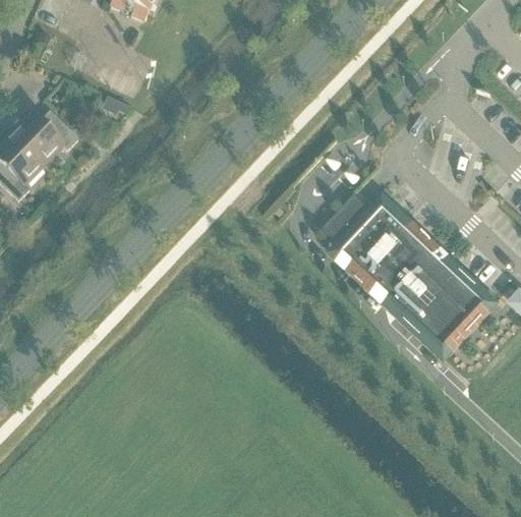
[(122,0),(147,10),(151,0),(122,0)]
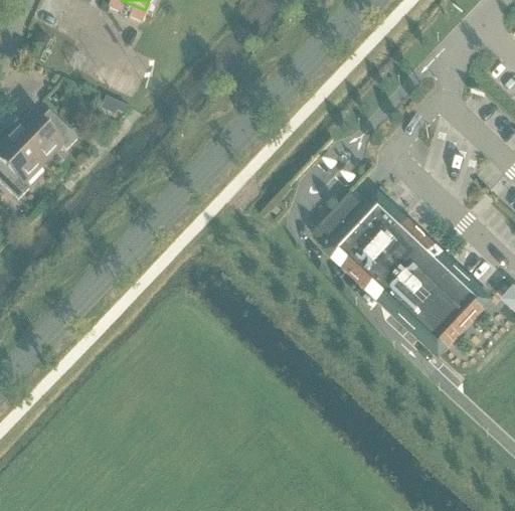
[(10,132),(42,162),(60,143),(65,147),(75,137),(47,109),(37,119),(30,112),(10,132)]
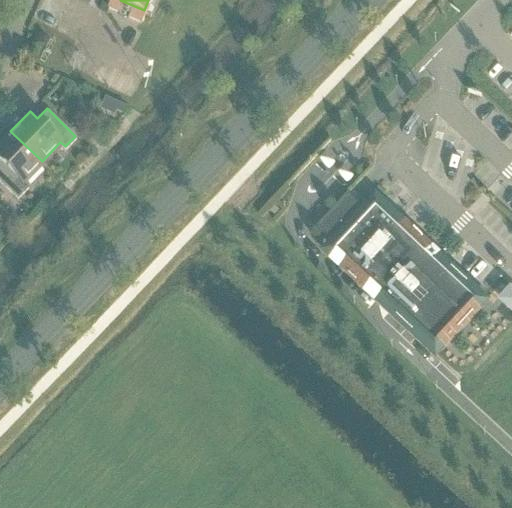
[(42,161),(10,131),(0,141),(0,179),(17,196),(27,185),(23,181),(42,161)]
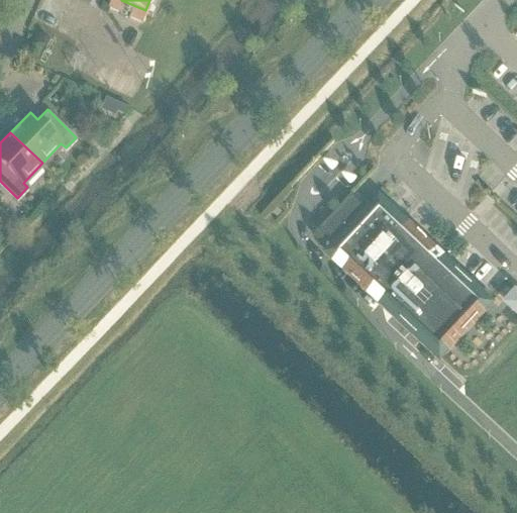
[(371,210),(350,192),(318,225),(337,244),(332,249),(439,350),(485,301),(438,258),(441,253),(438,250),(420,233),(417,237),(379,201),(371,210)]
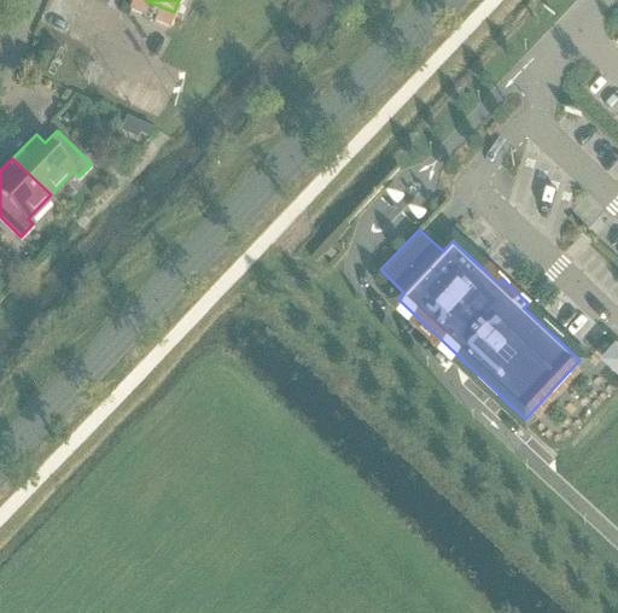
[(617,374),(617,373),(617,338),(613,334),(595,350),(617,374)]
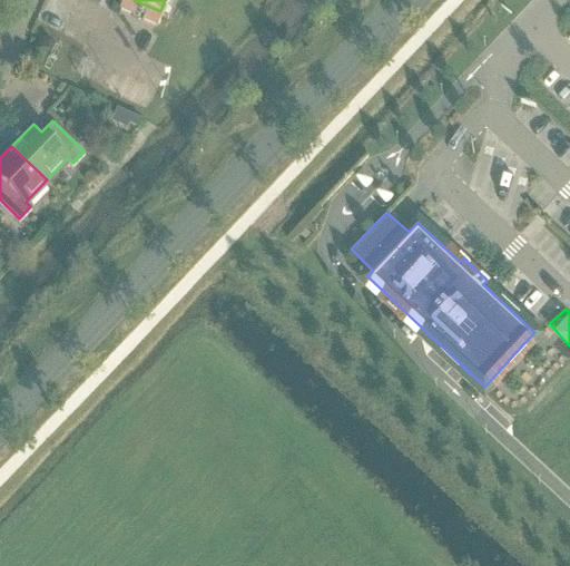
[(569,429),(556,446),(569,458),(569,429)]
